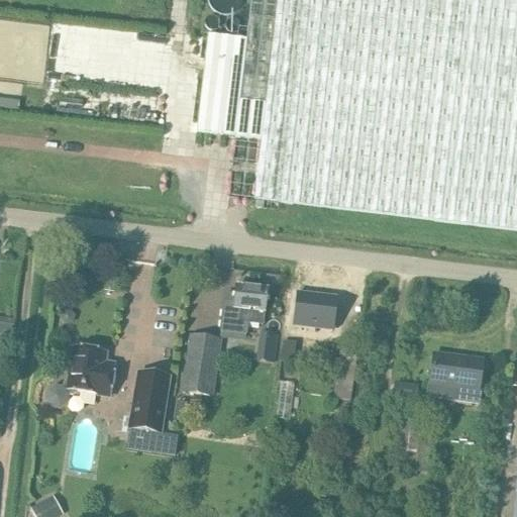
[(516,230),(516,0),(249,0),(245,39),(207,35),(195,132),(260,139),(253,199),(516,230)]
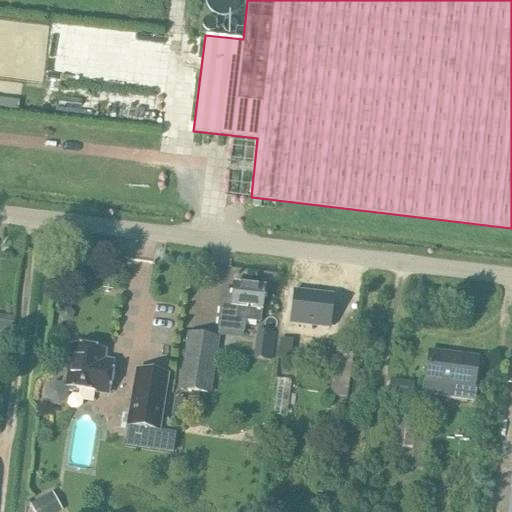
[(235,2),(235,0),(203,0),(204,2),(207,7),(210,10),(213,12),(220,13),(225,12),(229,10),(231,7),(235,2)]
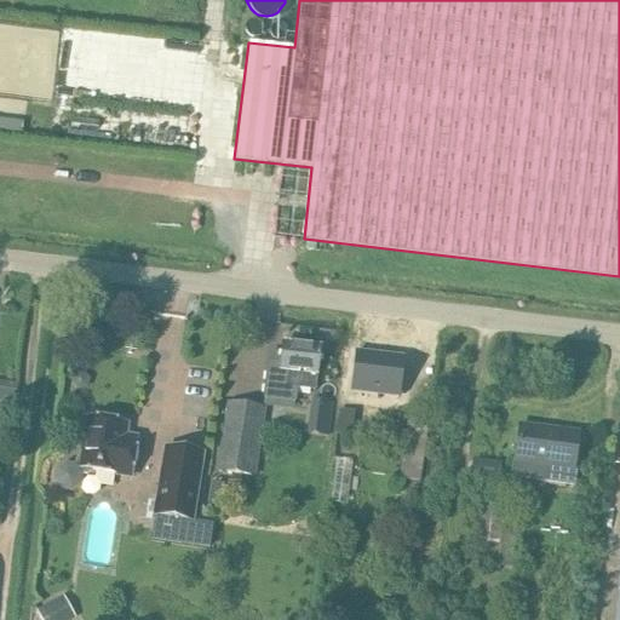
[(315,390),(320,348),(282,344),(280,360),(268,359),(263,400),(293,405),(296,405),(297,388),(315,390)]
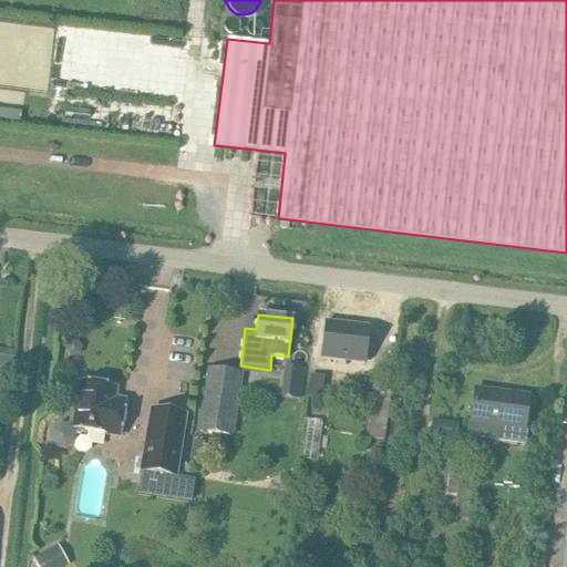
[(325,323),(320,358),(366,363),(369,329),(325,323)]
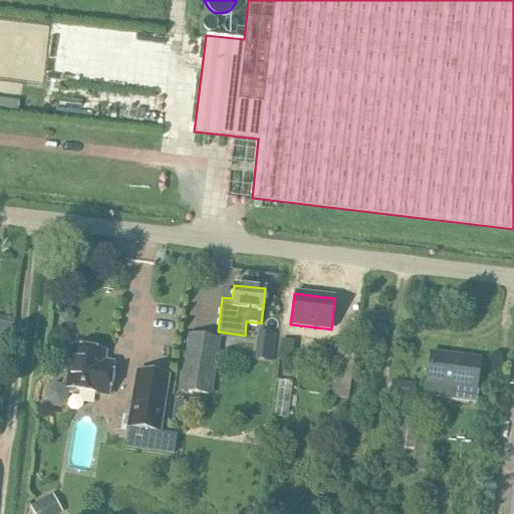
[(0,329),(12,331),(14,319),(0,317),(0,329)]
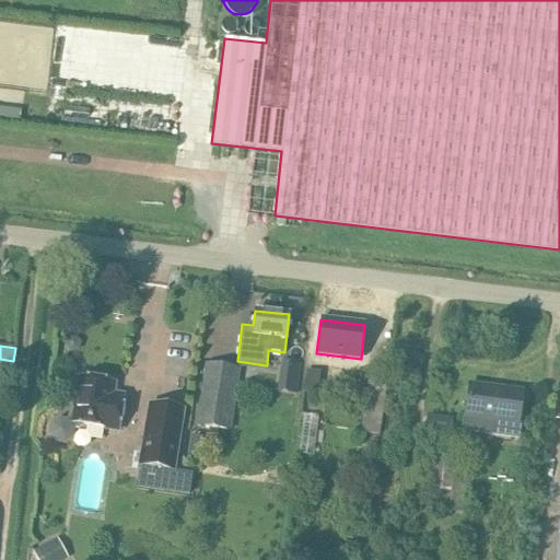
[(291,362),(287,394),(295,395),(299,363),(291,362)]
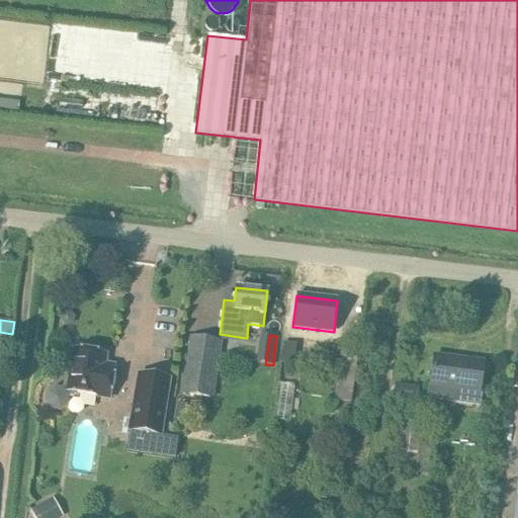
[(209,399),(220,342),(189,337),(180,394),(209,399)]
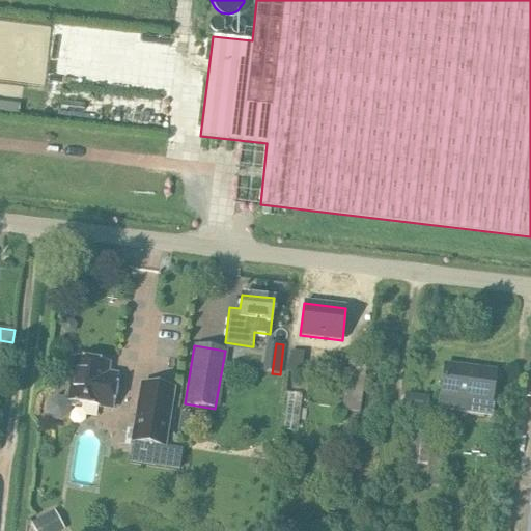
[(289,352),(287,373),(300,374),(303,353),(289,352)]
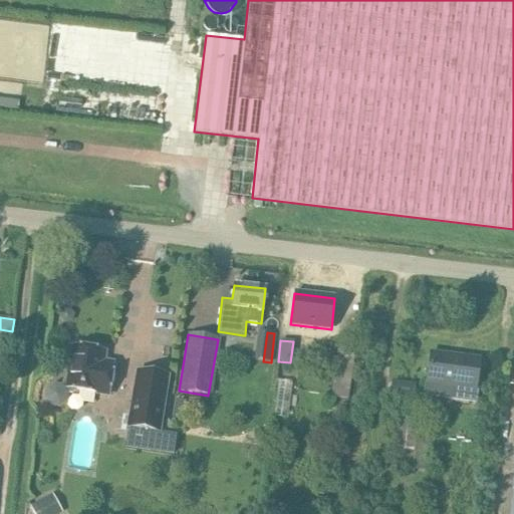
[(347,400),(355,344),(337,341),(330,397),(347,400)]
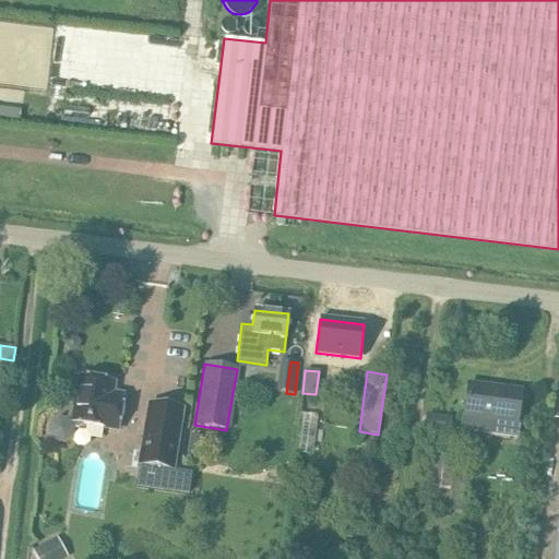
[(118,429),(122,401),(123,393),(115,392),(116,383),(80,378),(74,411),(68,416),(67,420),(58,419),(50,425),(49,435),(55,442),(64,443),(72,438),(73,429),(79,429),(85,425),(118,429)]
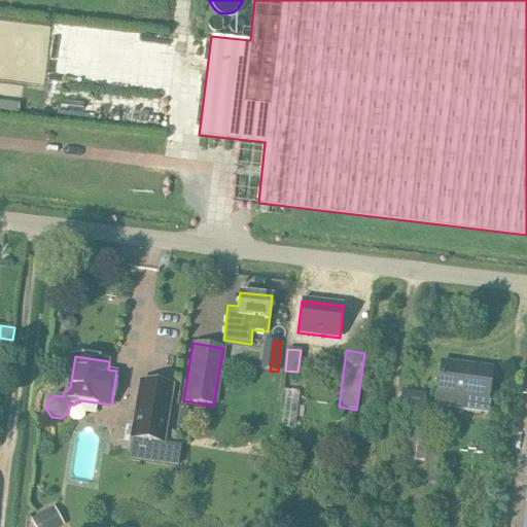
[(440,360),(435,392),(459,395),(457,410),(489,415),(491,399),(488,399),(492,367),(487,367),(471,365),(440,360)]
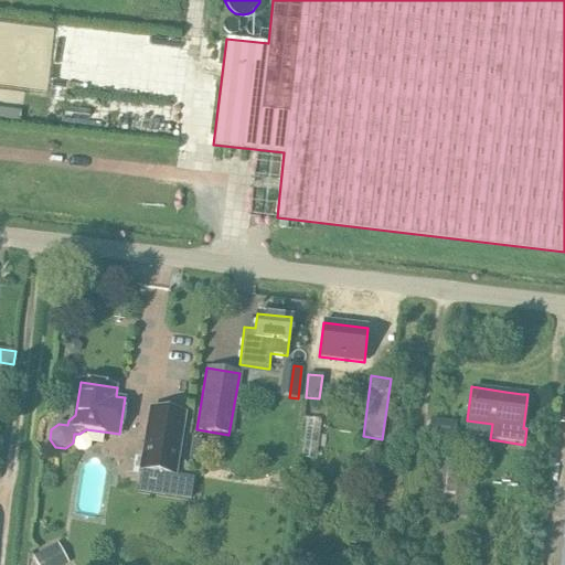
[(176,475),(184,414),(150,408),(141,469),(176,475)]
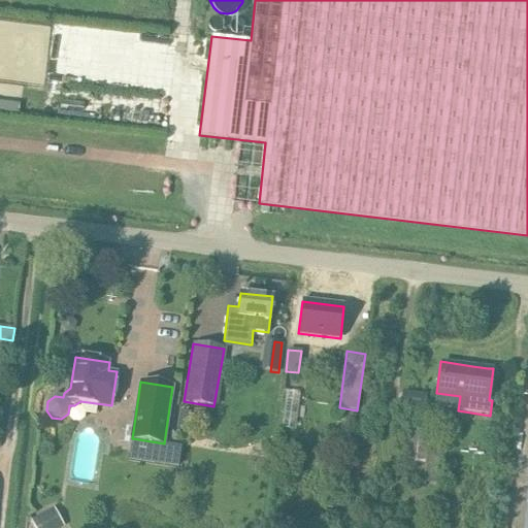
[(179,411),(176,428),(188,430),(190,413),(179,411)]
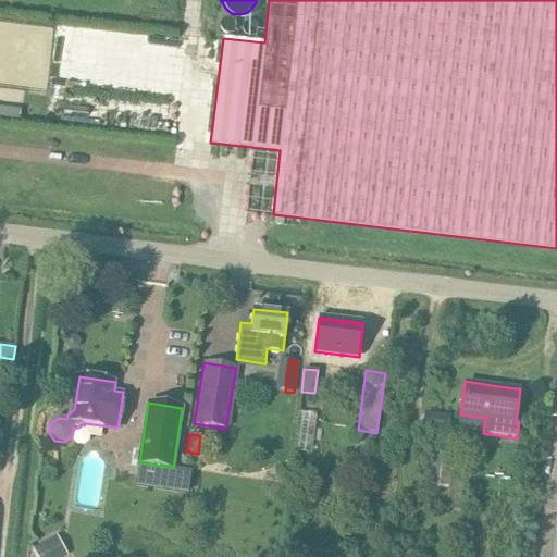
[(164,469),(161,490),(187,493),(189,472),(164,469)]
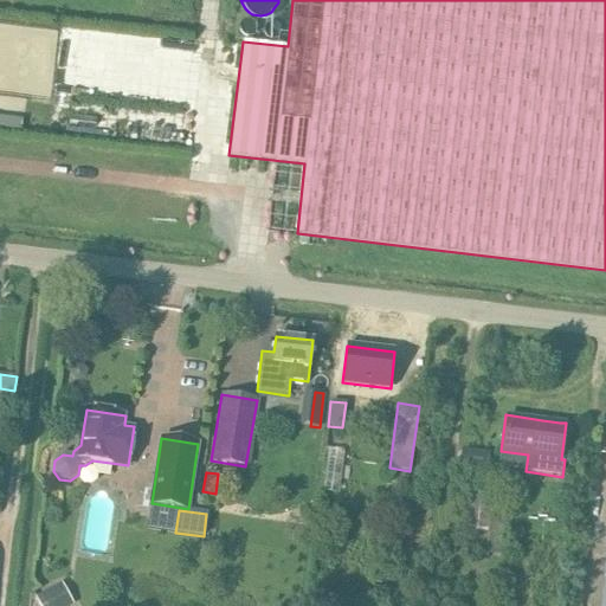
[(60,584),(34,598),(39,605),(71,605),(73,605),(60,584)]
